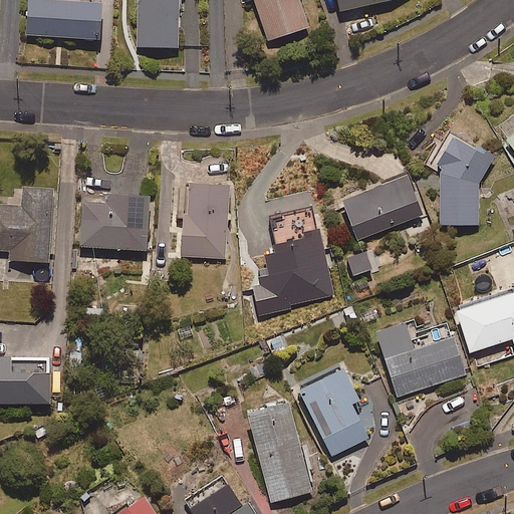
[(98,0),(24,0),(23,32),(98,35),(98,0)]
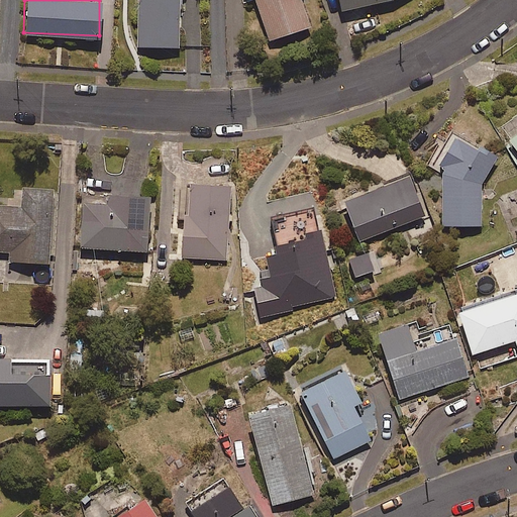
[(135,0),(135,43),(178,44),(178,0),(135,0)]
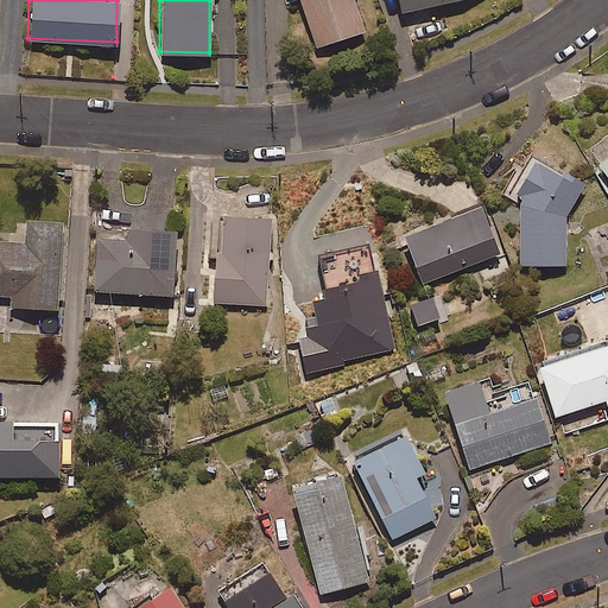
[(349,0),(293,0),(311,51),(362,33),(349,0)]
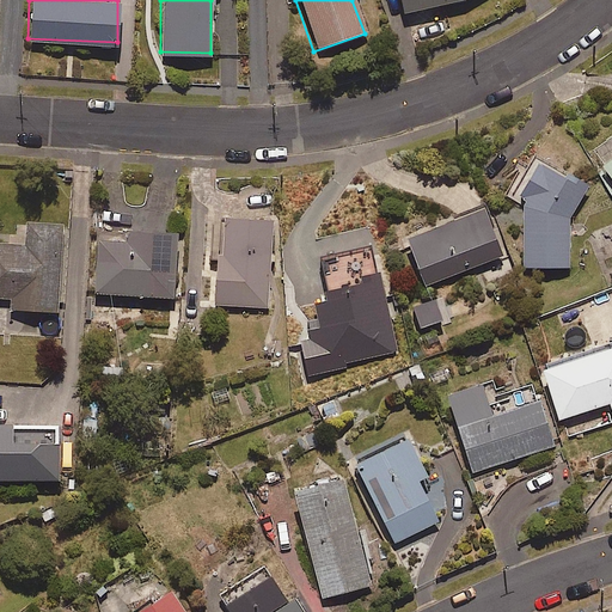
[(395,0),(398,13),(457,0),(395,0)]
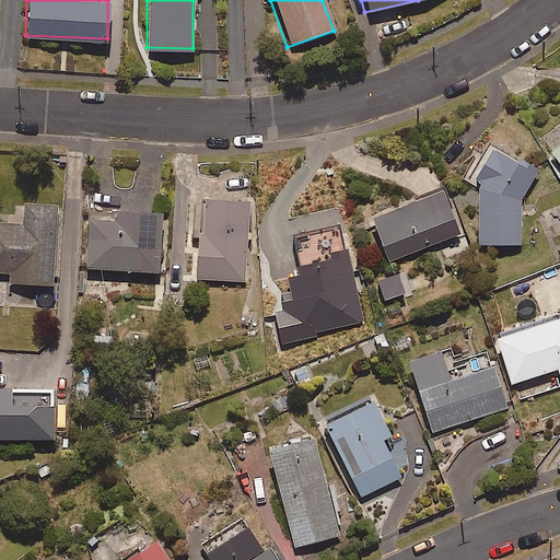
[(559,140),(545,152),(559,171),(559,140)]
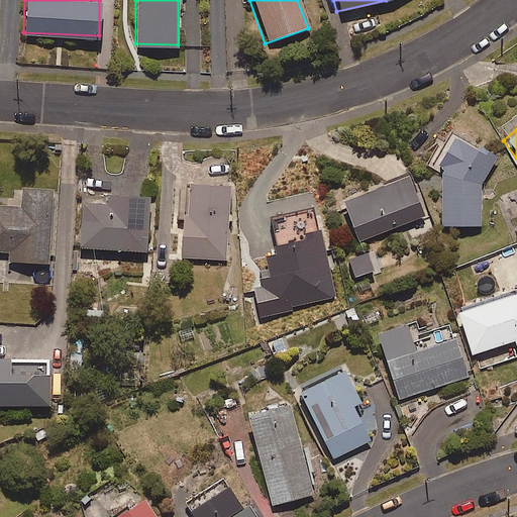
[(472,151),(448,139),(434,167),(440,170),(438,173),(440,225),(480,224),(479,185),(495,156),(475,145),(472,151)]
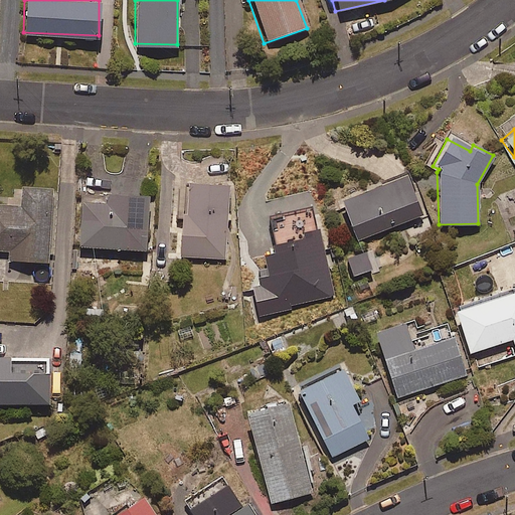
[(402,174),(338,202),(355,241),(419,214),(402,174)]
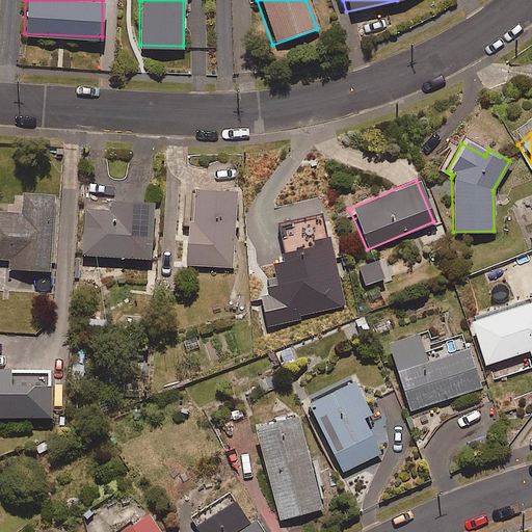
[(236,187),(195,185),(193,216),(188,216),(185,262),(232,264),(236,187)]
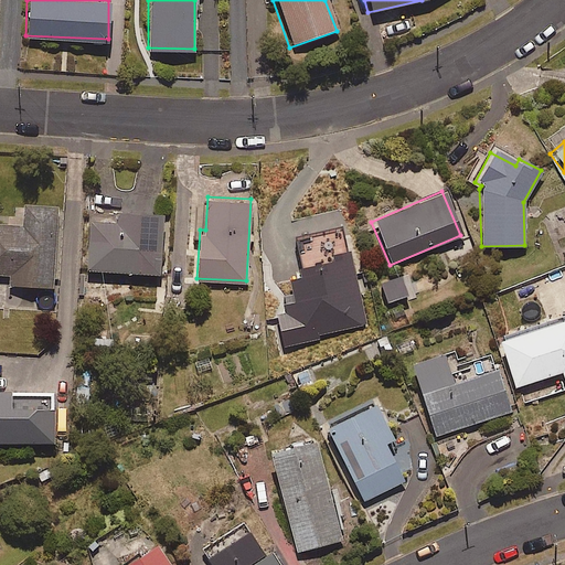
[(22,224),(0,222),(0,273),(9,274),(9,285),(53,287),(57,203),(23,201),(22,224)]
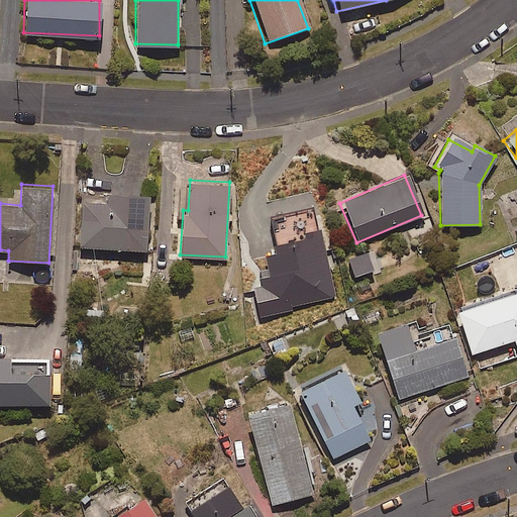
[(105,200),(82,198),(79,243),(146,248),(149,192),(105,189),(105,200)]
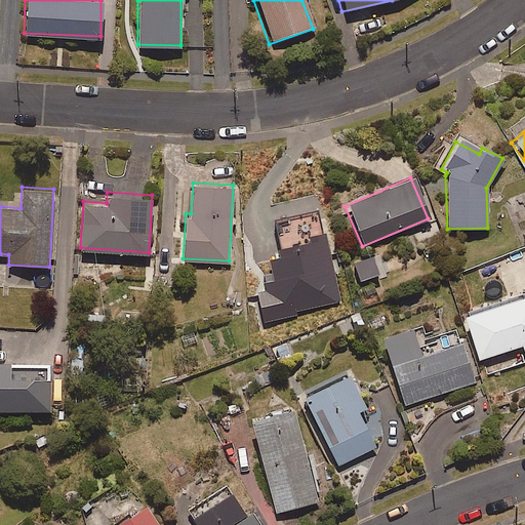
[(524,296),(460,318),(476,361),(520,347),(524,358),(524,357),(524,296)]
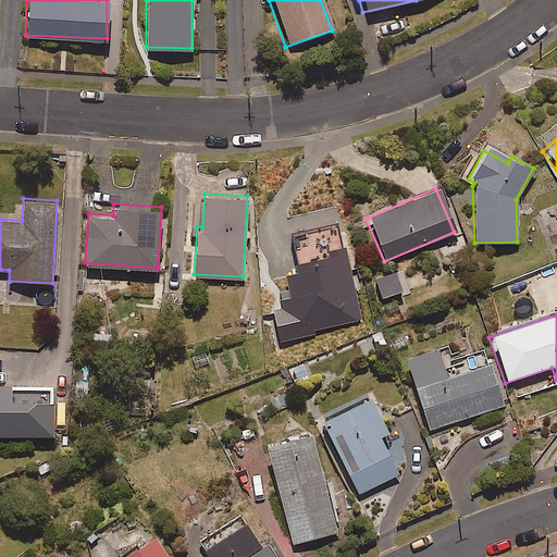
[(435,350),(404,360),(426,431),(502,406),(487,362),(444,376),(435,350)]
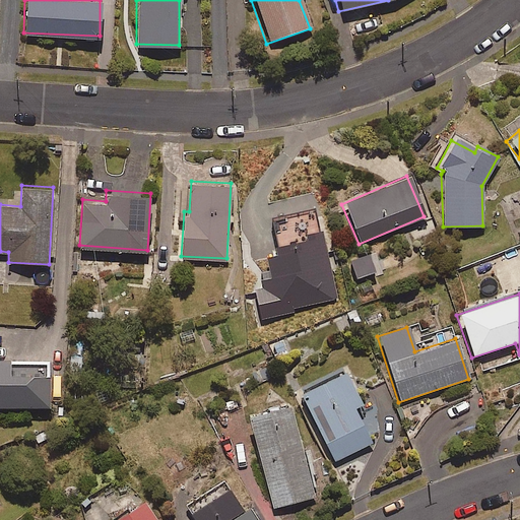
[(0,353),(0,403),(51,402),(50,360),(11,361),(11,353),(0,353)]
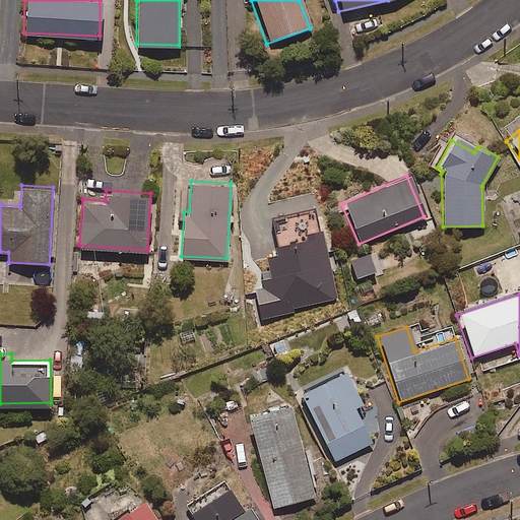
[(346,367),(300,390),(335,460),(375,440),(356,403),(364,400),(346,367)]
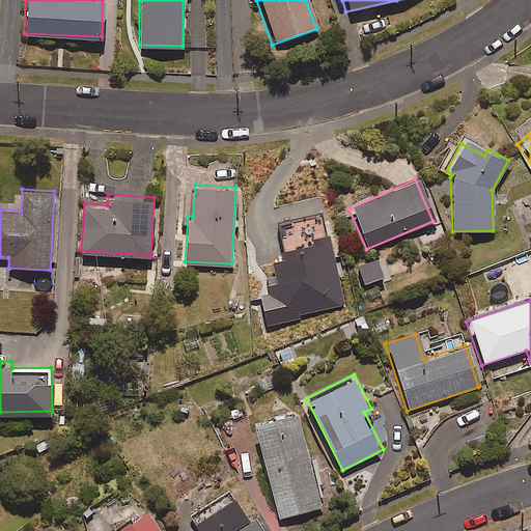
[(298,409),(254,419),(278,516),(322,505),(298,409)]
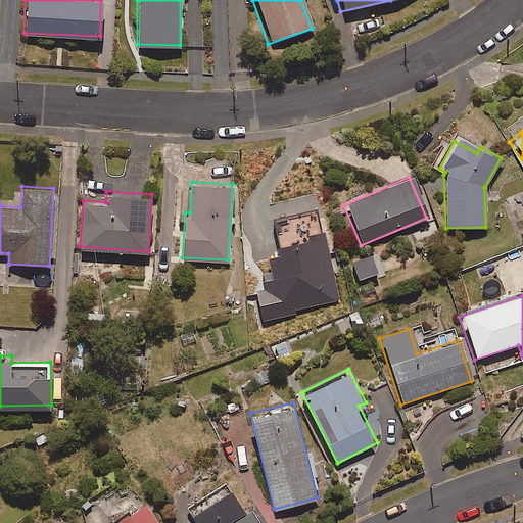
[(226,522),(251,507),(233,477),(189,504),(201,522),(226,522)]
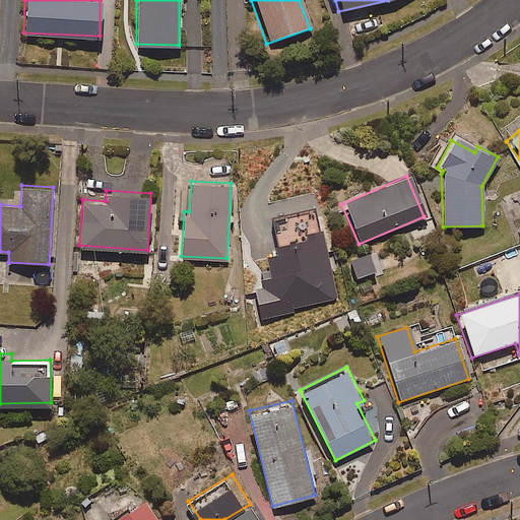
[(157,519),(143,499),(111,519),(157,519)]
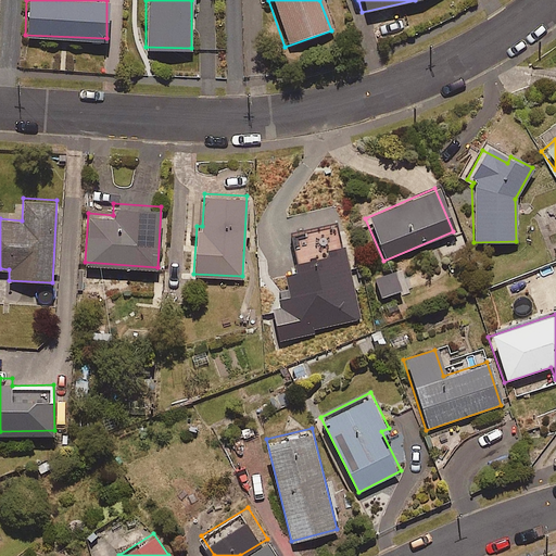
[(247,555),(276,555),(268,543),(247,555)]
